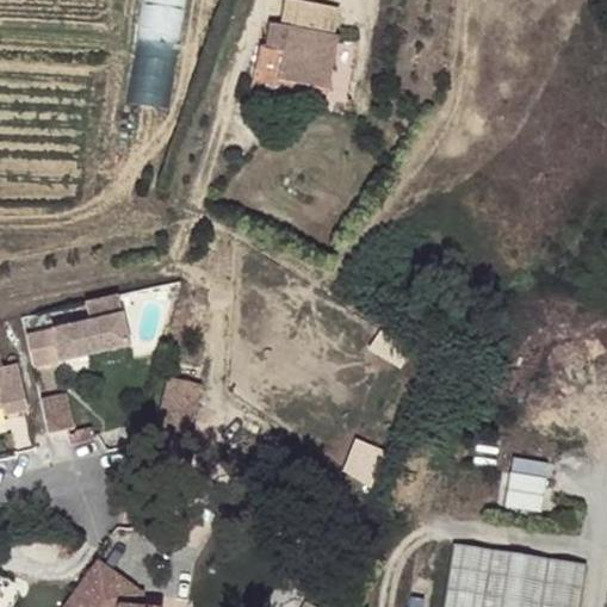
[(255,74),(332,85),(339,31),(270,22),(266,48),(259,47),(255,74)]
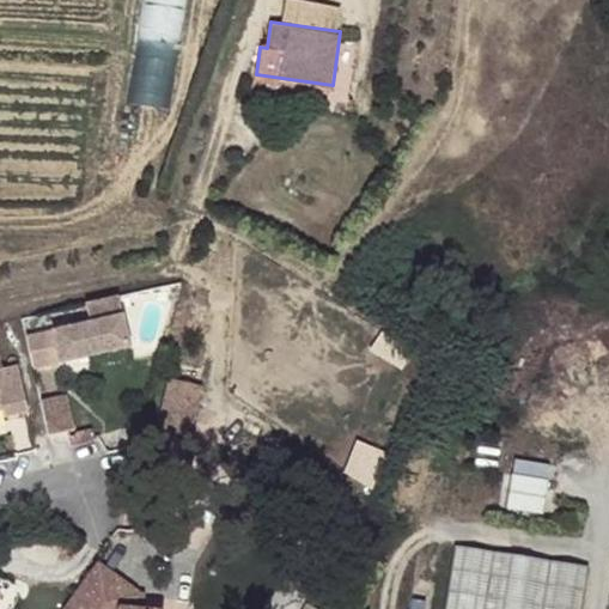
[(121,320),(50,336),(59,367),(128,351),(121,320)]
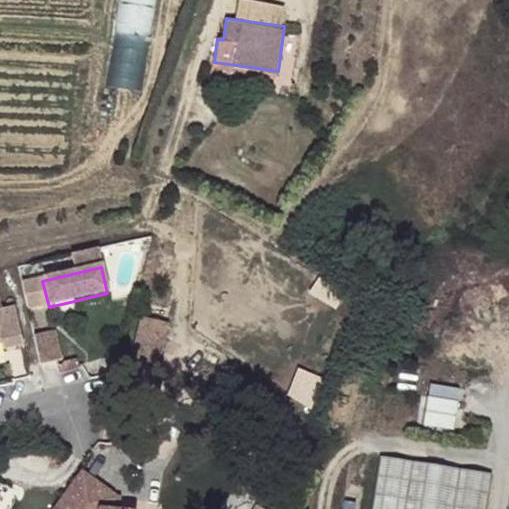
[(49,307),(42,281),(20,287),(26,312),(49,307)]
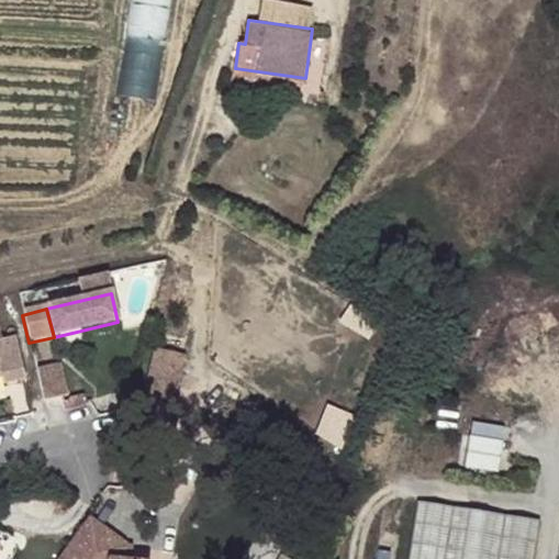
[(0,383),(22,378),(13,341),(0,342),(0,383)]
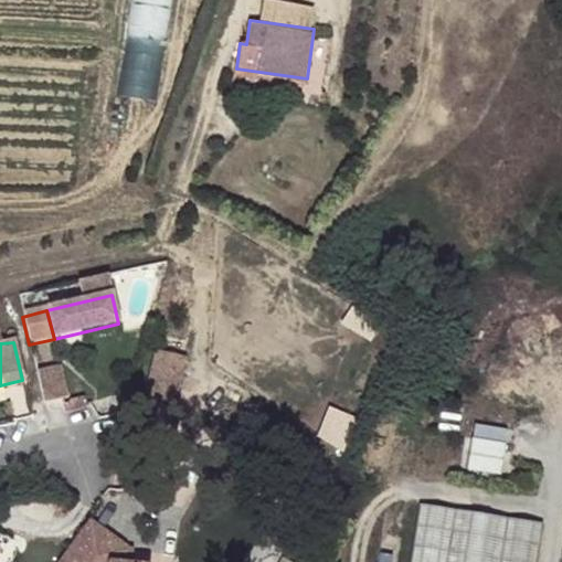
[(146,394),(176,401),(184,356),(155,349),(146,394)]
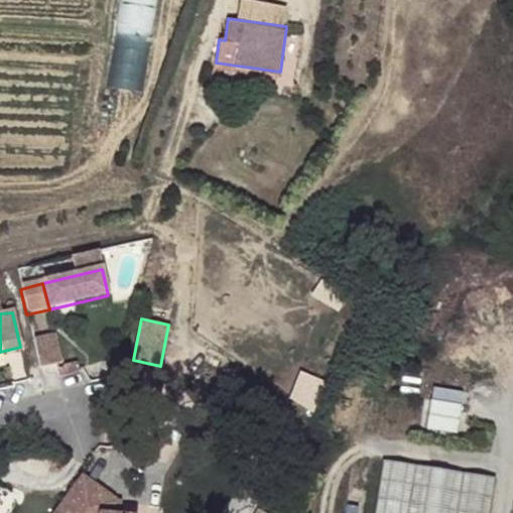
[(57,333),(34,338),(40,366),(63,361),(57,333)]
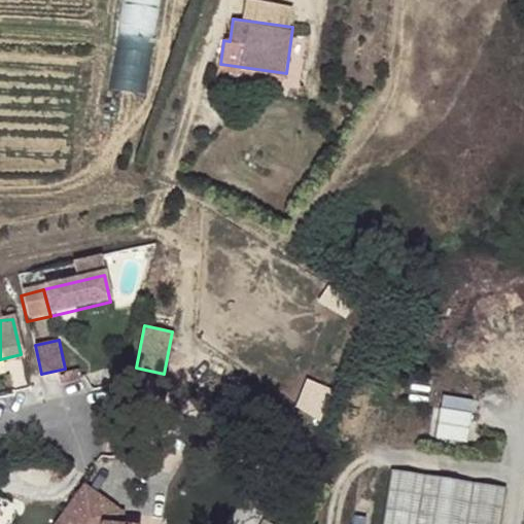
[(309,380),(295,408),(320,420),(335,391),(309,380)]
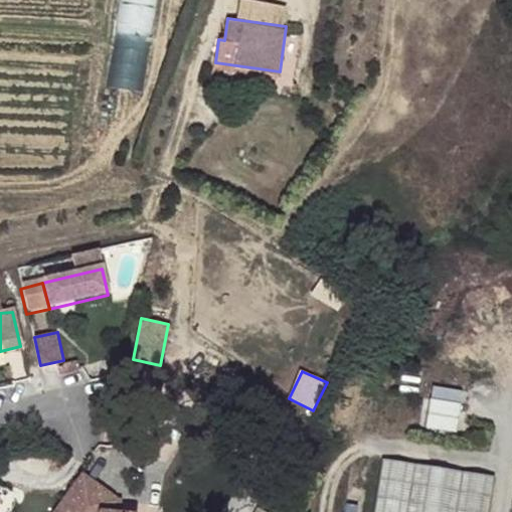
[(459,434),(465,390),(433,385),(425,430),(459,434)]
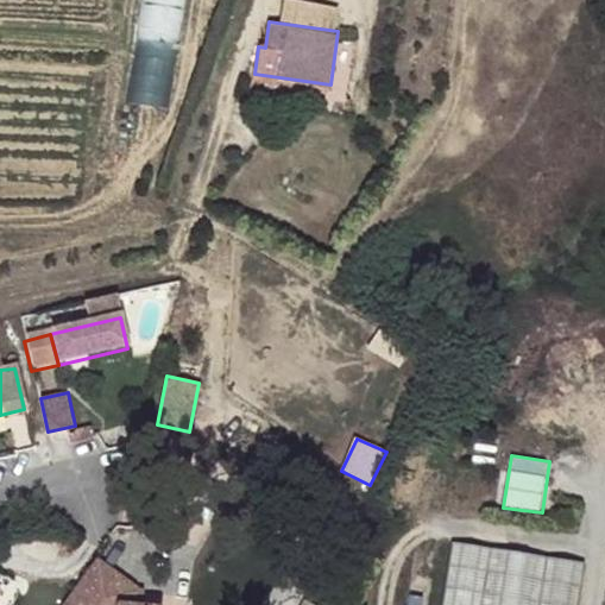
[(574,604),(581,559),(452,541),(442,604),(574,604)]
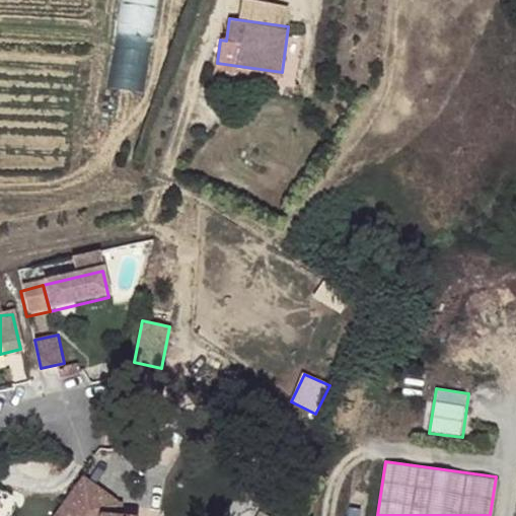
[(103,515),(104,511),(97,506),(102,499),(73,481),(51,515),(103,515)]
